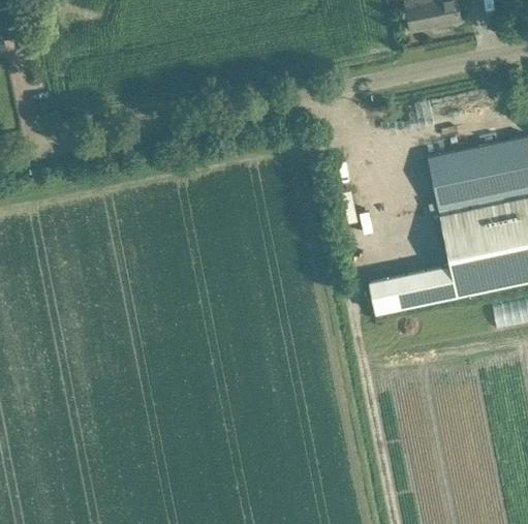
[(403,0),(410,33),(460,24),(455,0),(403,0)]
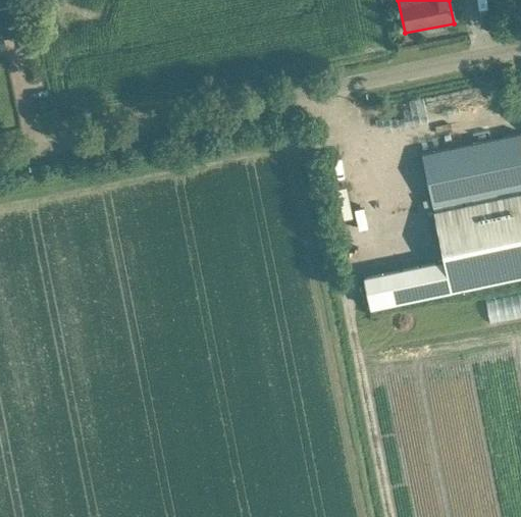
[(0,49),(3,49),(2,43),(15,40),(19,40),(13,11),(0,13),(0,49)]
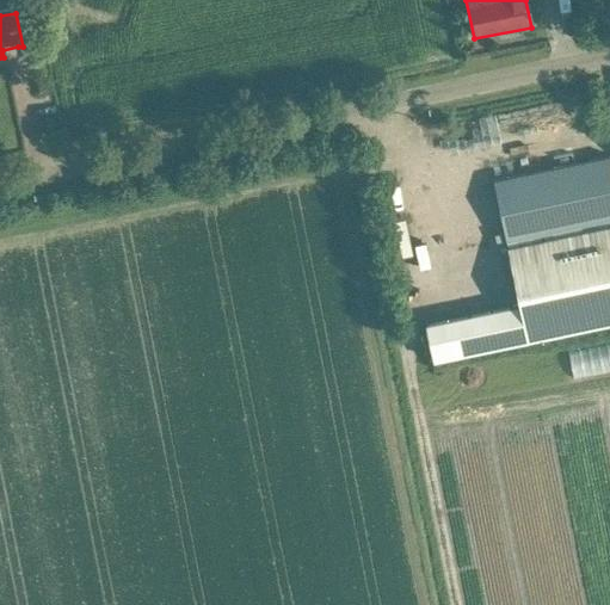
[(609,224),(609,164),(609,161),(493,186),(504,238),(494,240),(495,248),(510,246),(609,224)]
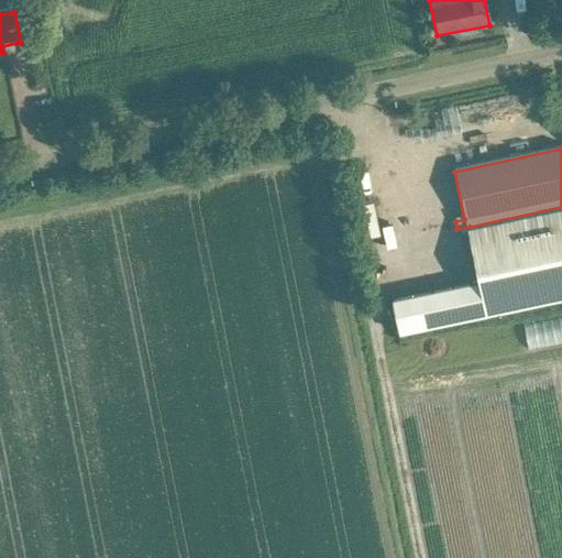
[(561,207),(470,227),(471,232),(467,232),(478,286),(485,319),(561,303),(561,207)]
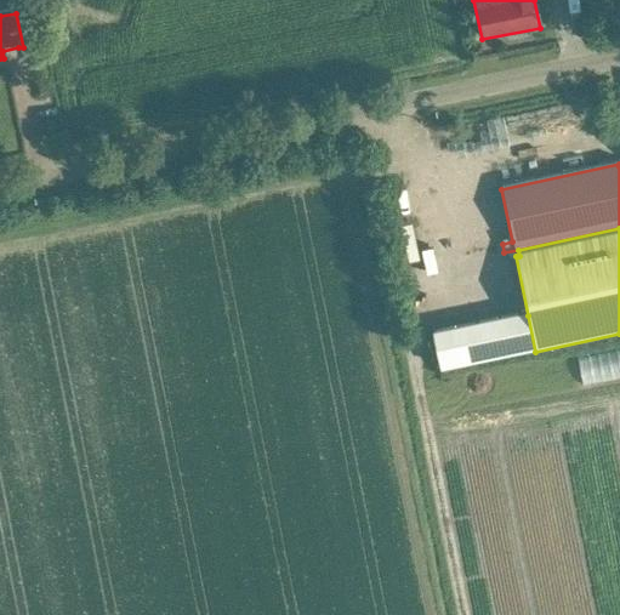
[(535,352),(528,315),(432,335),(441,373),(535,352)]
